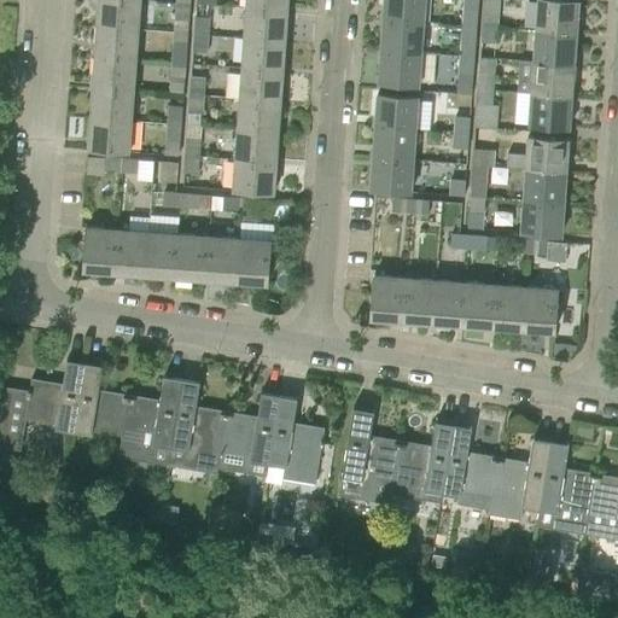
[(98,0),(97,27),(138,30),(139,0),(98,0)]
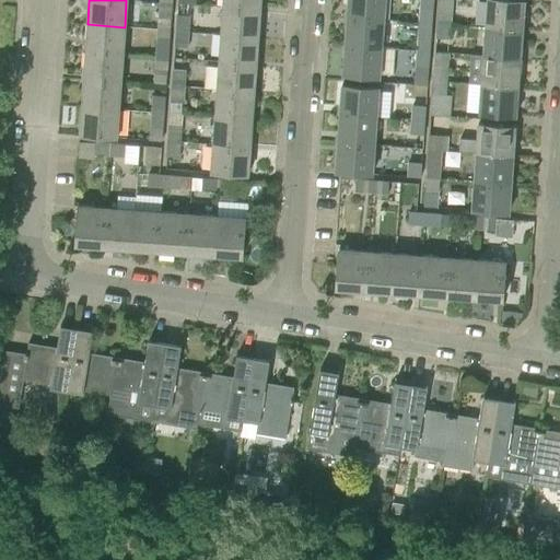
[(259,0),(223,0),(223,7),(259,10),(259,0)]
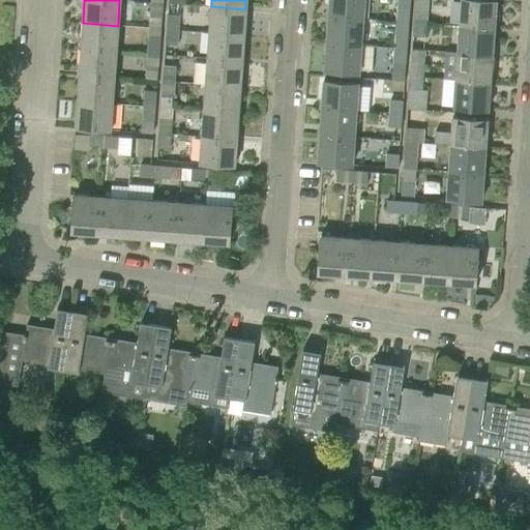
[(328,0),(328,17),(362,19),(363,0),(328,0)]
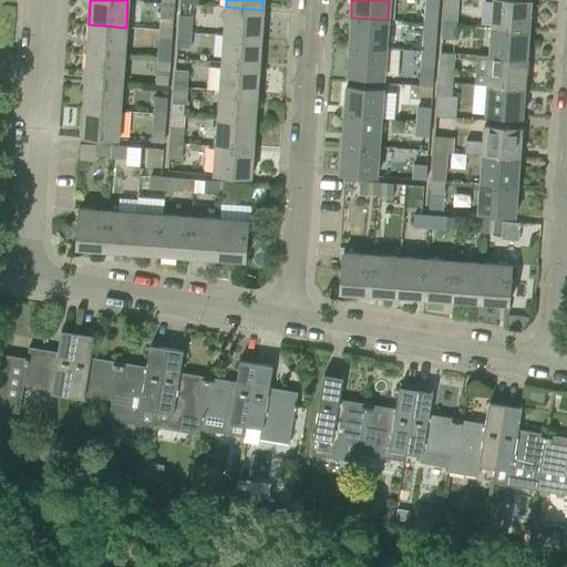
[(423,0),(423,9),(434,9),(435,0),(423,0)]
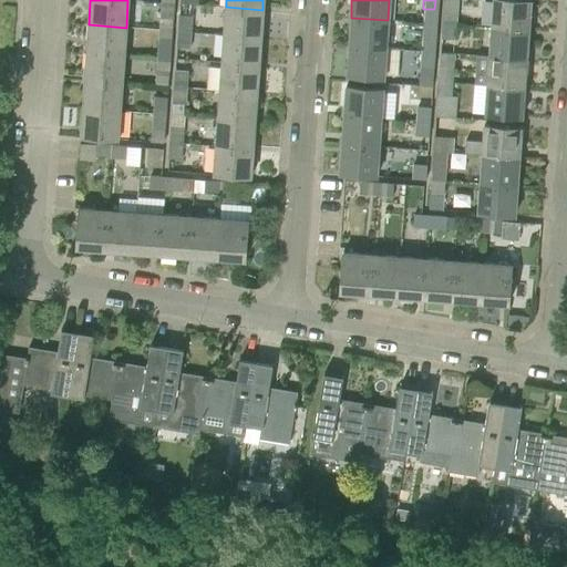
[(443,0),(443,10),(442,24),(455,26),(456,0),(443,0)]
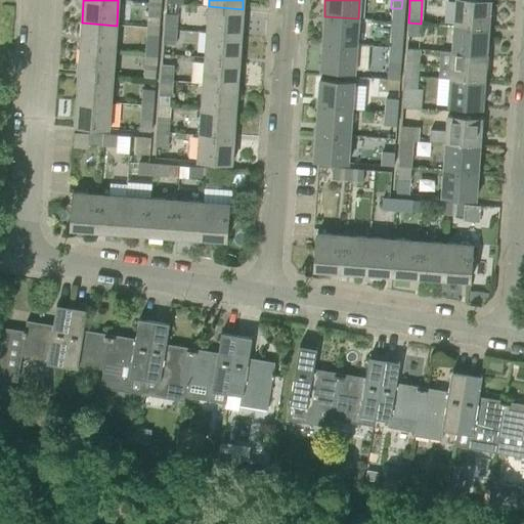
[(490,2),(470,0),(467,0),(455,0),(454,26),(488,29),(490,2)]
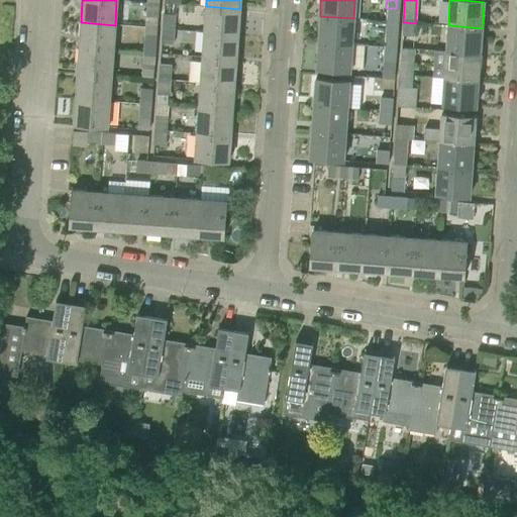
[(158,3),(146,2),(145,16),(157,17),(158,3)]
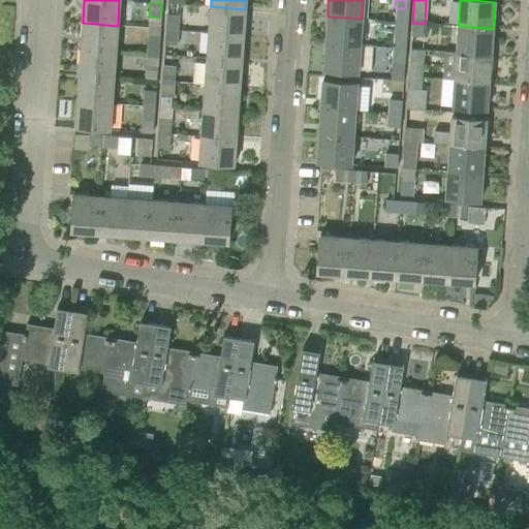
[(245,9),(211,6),(209,32),(243,35),(245,9)]
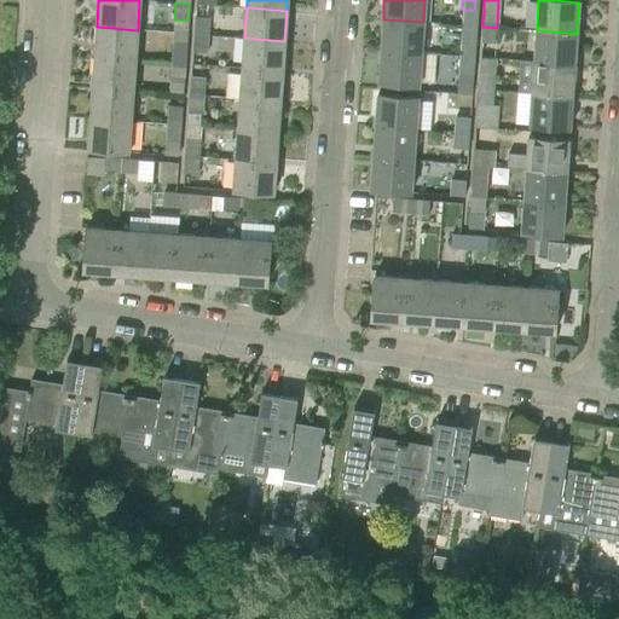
[(195,17),(194,34),(206,35),(207,17),(195,17)]
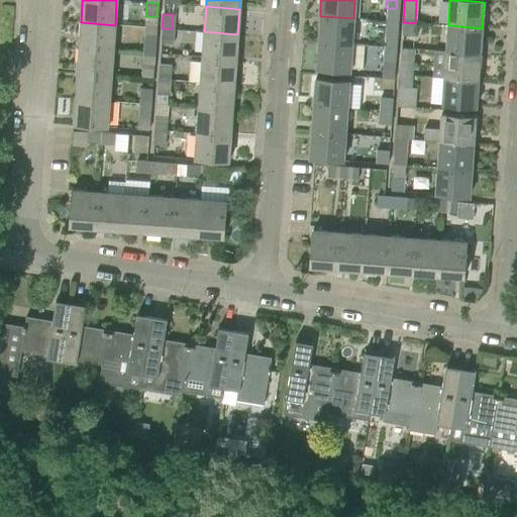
[(320,16),(318,42),(351,45),(353,18),(320,16)]
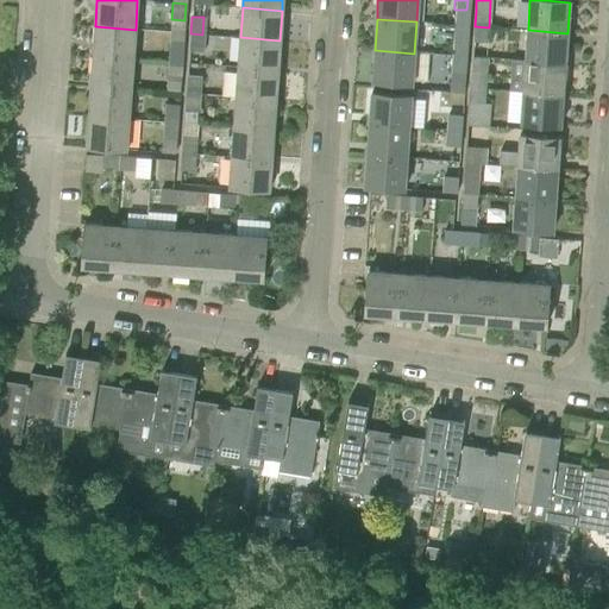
[(95,26),(93,57),(133,60),(136,30),(95,26)]
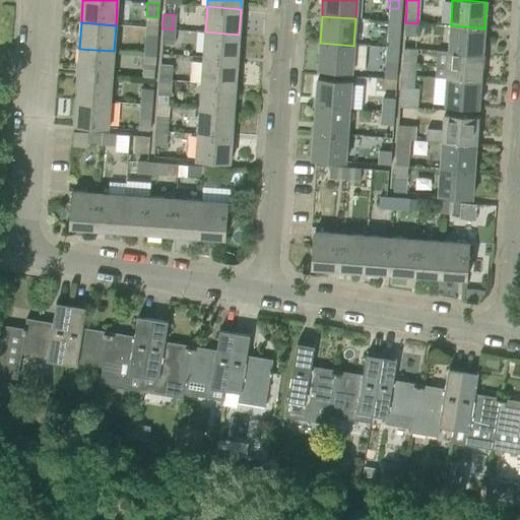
[(417,23),(405,22),(404,37),(416,37),(417,23)]
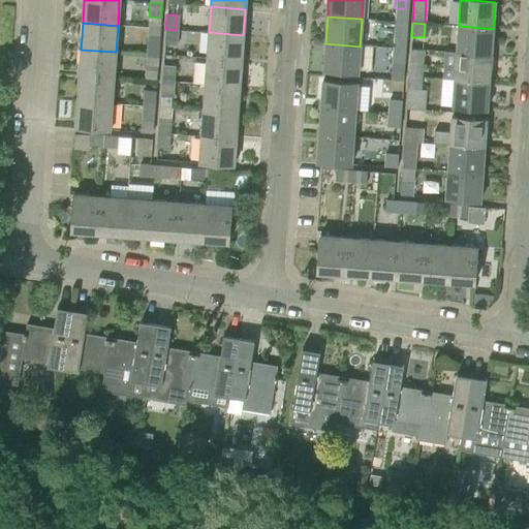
[(493,29),(459,26),(457,53),(491,56),(493,29)]
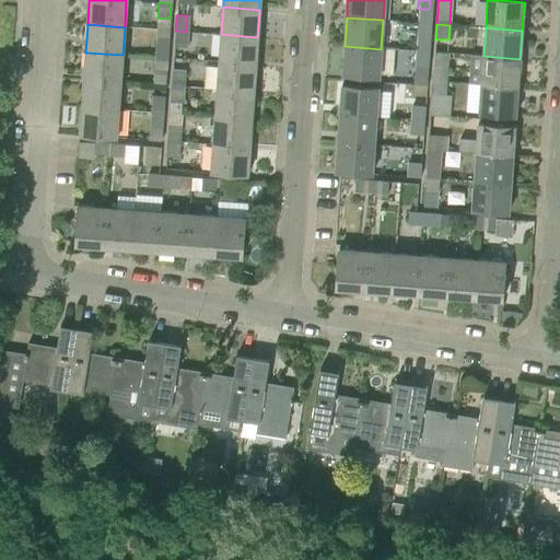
[(186,32),(175,31),(174,47),(185,47),(186,32)]
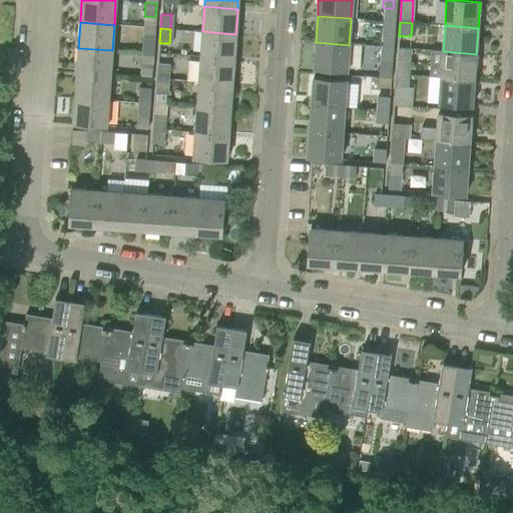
[(235,34),(202,31),(200,57),(234,59),(235,34)]
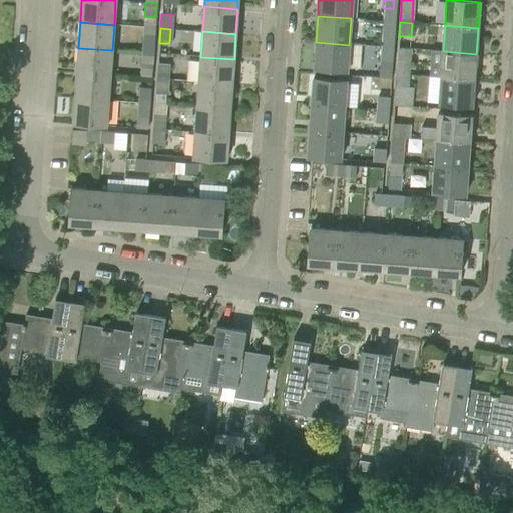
[(381,33),(380,46),(391,47),(392,34),(381,33)]
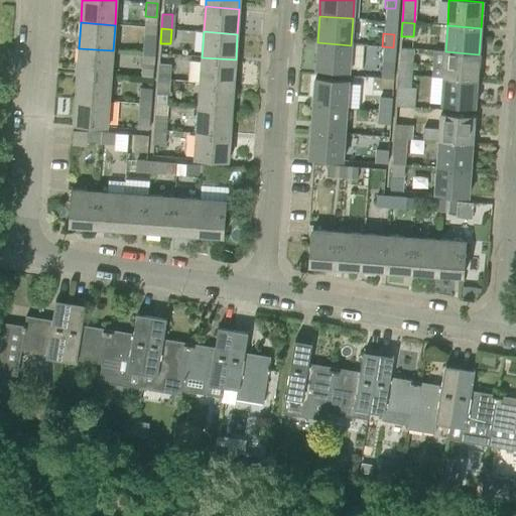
[(143,38),(142,52),(154,53),(155,39),(143,38)]
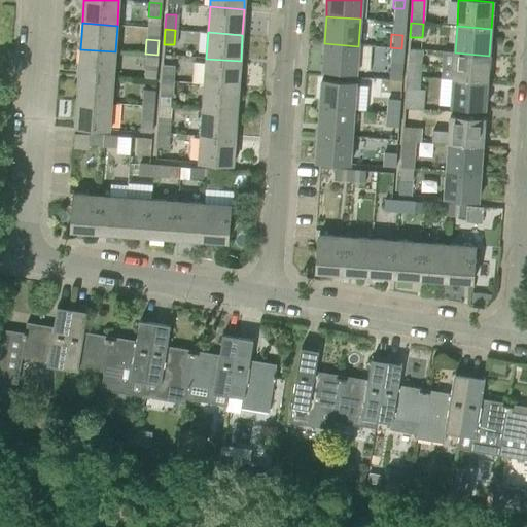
[(358,46),(324,43),(322,70),(356,73),(358,46)]
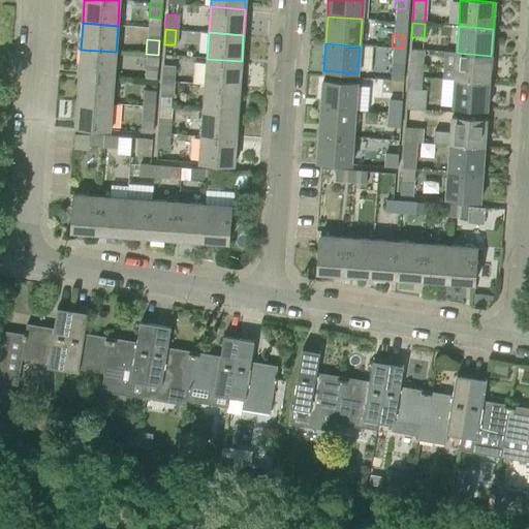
[(403,49),(392,48),(390,81),(401,82),(403,49)]
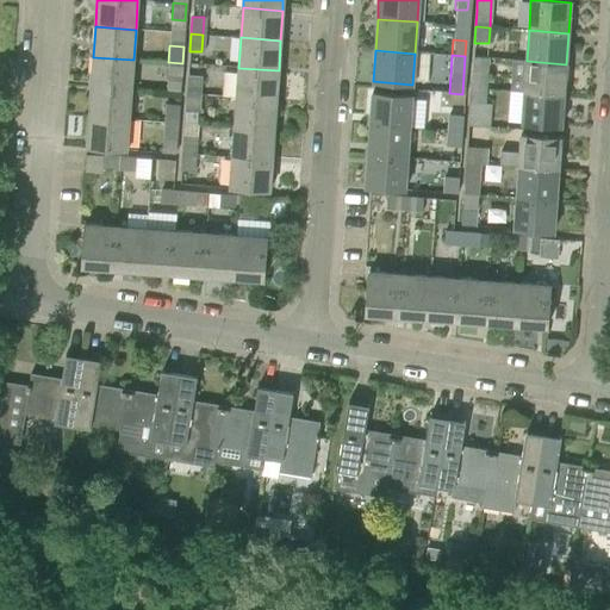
[(93,57),(91,87),(131,89),(134,60),(93,57)]
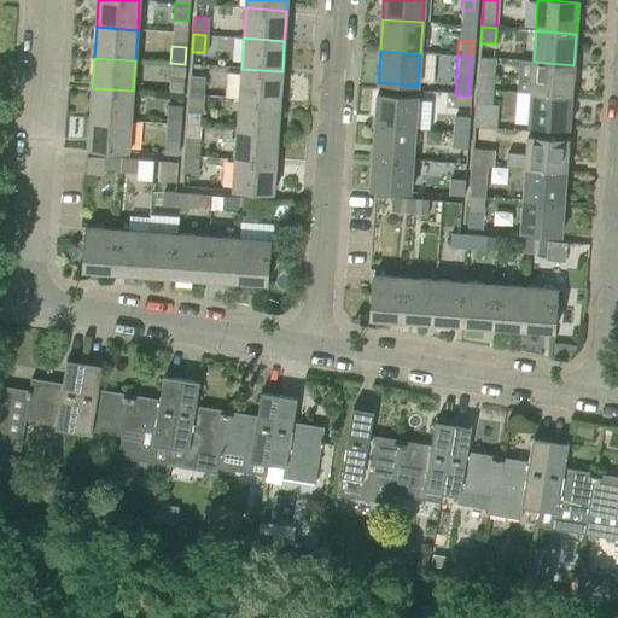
[(573,65),(534,62),(519,60),(517,93),(531,94),(571,97),(573,65)]
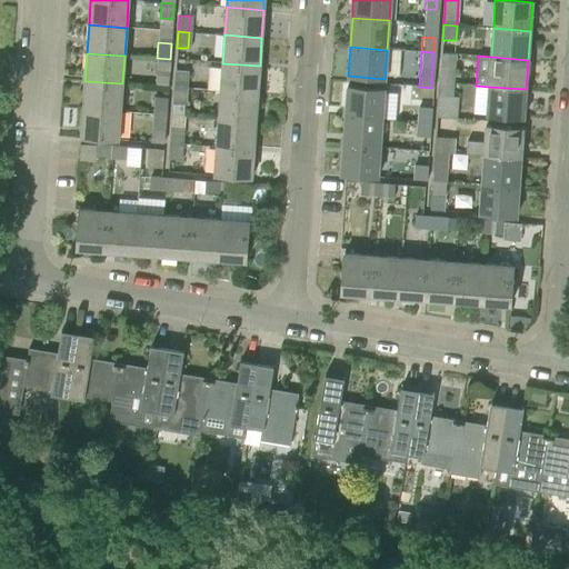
[(170,59),(157,58),(156,75),(169,76),(170,59)]
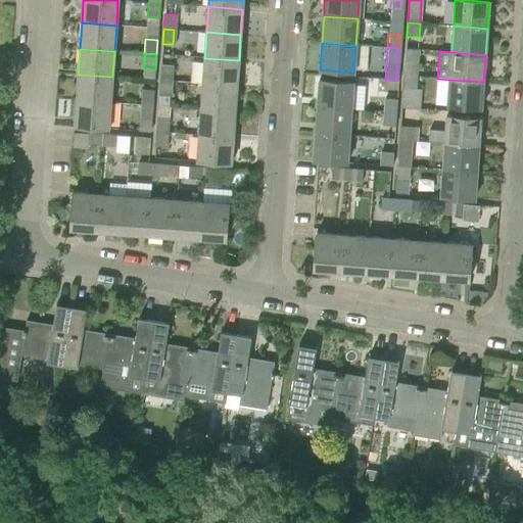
[(204,65),(202,84),(237,87),(239,60),(204,58),(204,62),(204,65)]
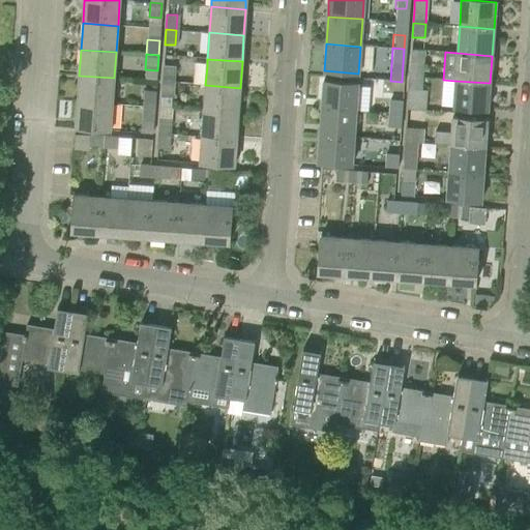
[(194,62),(192,84),(195,84),(205,85),(207,66),(207,63),(194,62)]
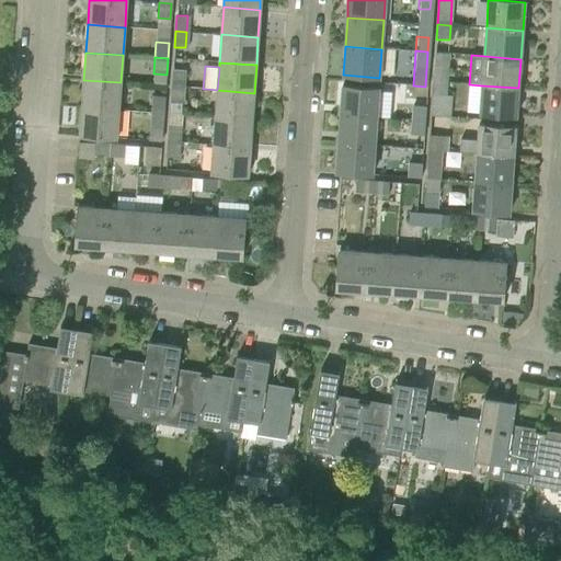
[(435,67),(434,81),(446,82),(447,68),(435,67)]
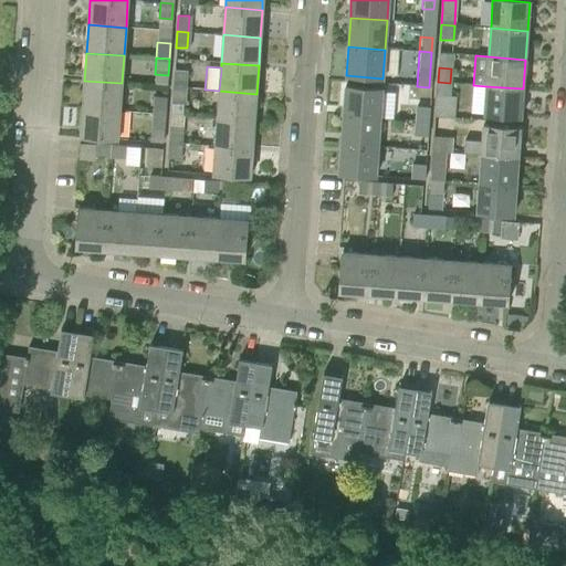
[(173,87),(185,88),(186,72),(174,72),(173,87)]
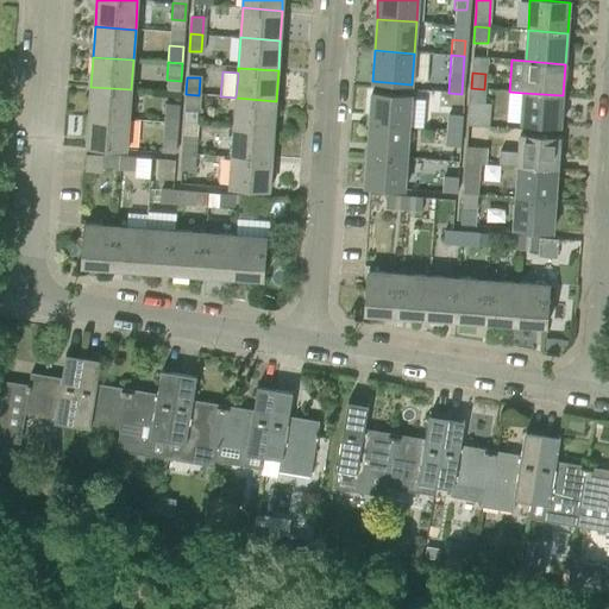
[(131,89),(90,87),(88,117),(129,120),(131,89)]
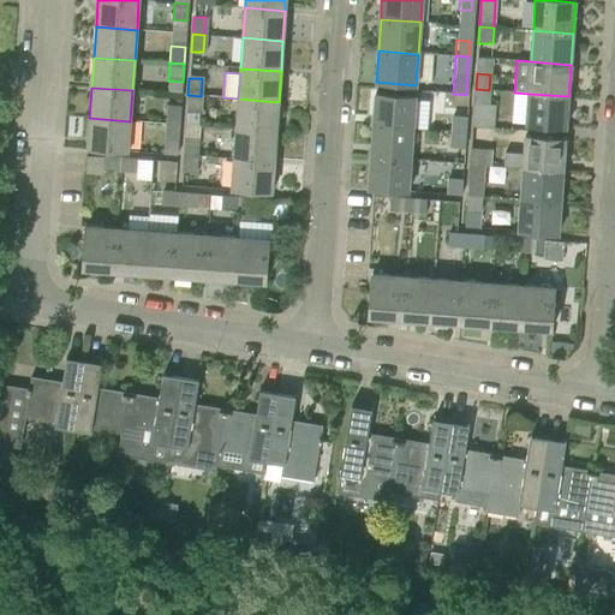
[(489,90),(476,89),(472,126),(494,127),(495,106),(488,106),(489,90)]
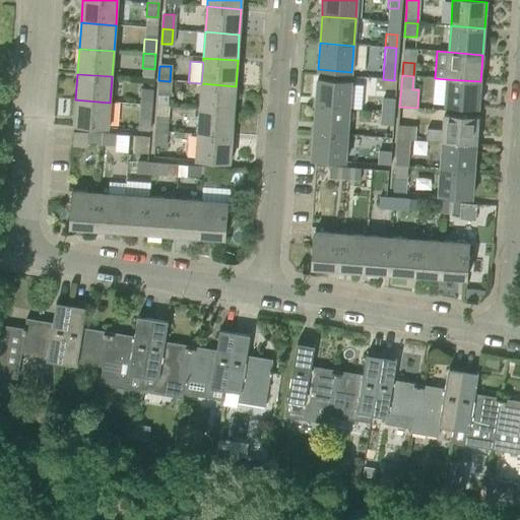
[(351,82),(337,81),(317,79),(315,107),(349,109),(351,82)]
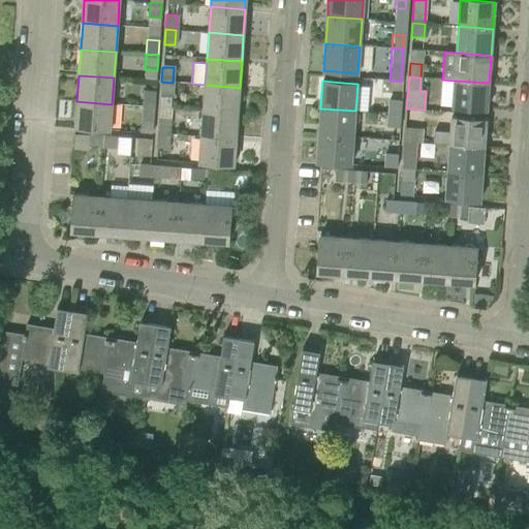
[(489,83),(455,81),(453,107),(487,110),(489,83)]
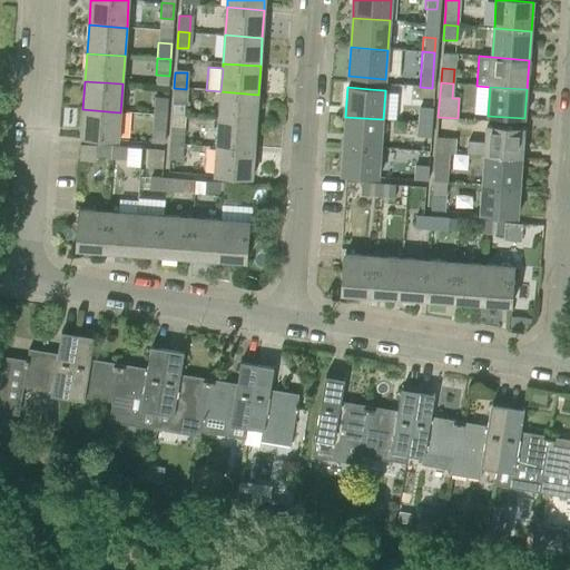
[(186,89),(174,88),(173,104),(185,105),(186,89)]
